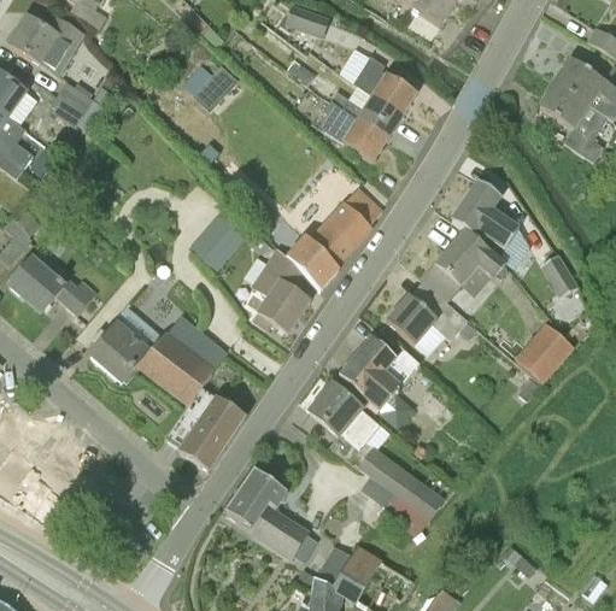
[(82,0),(97,10),(97,9),(101,0),(82,0)]
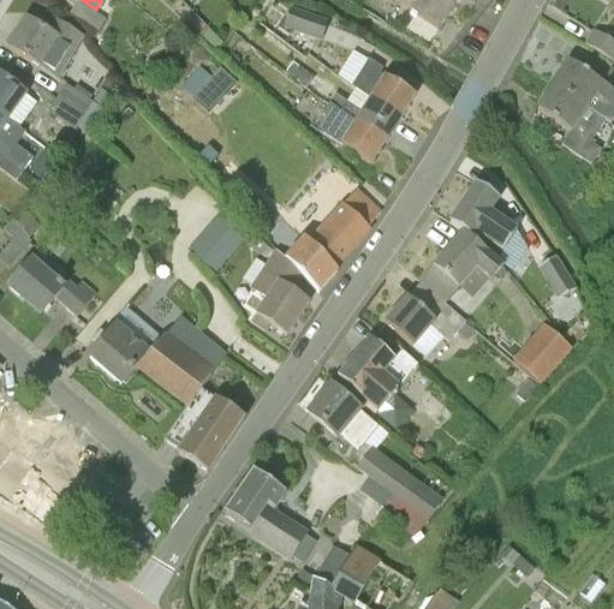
[(403,0),(410,5),(439,25),(454,3),(451,0),(403,0)]
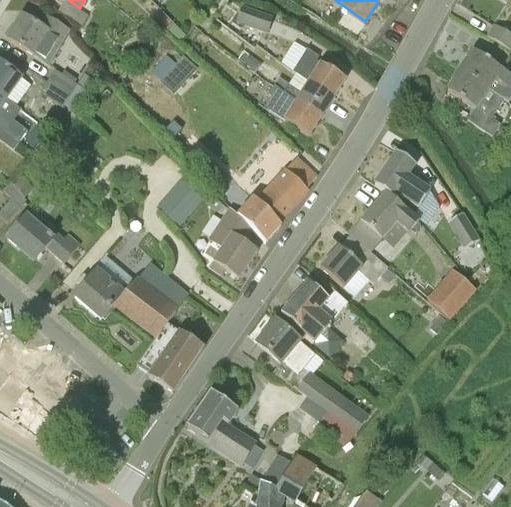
[(236,20),(268,31),(273,16),(242,5),(236,20)]
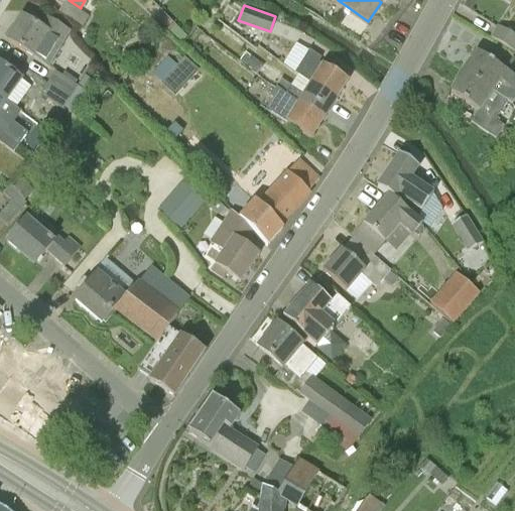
[(21,14),(7,36),(49,62),(70,29),(48,16),(41,26),(21,14)]
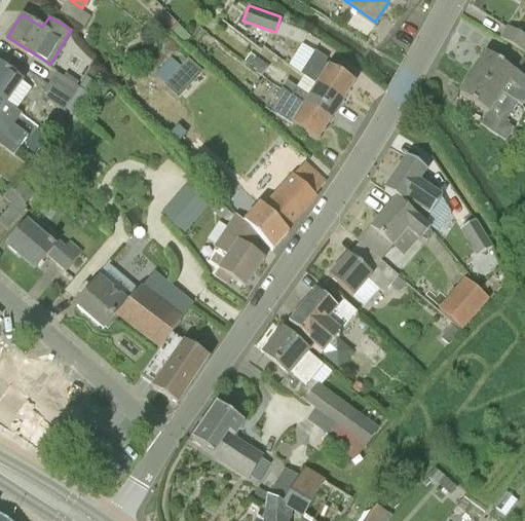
[(524,32),(509,23),(501,35),(524,49),(524,32)]
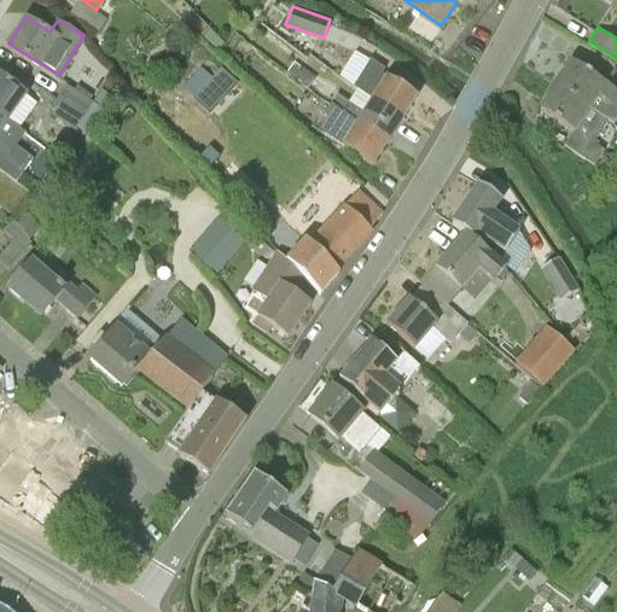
[(370,59),(354,85),(373,97),(373,98),(402,117),(417,93),(388,74),(383,70),(385,65),(372,57),(371,57),(370,58),(370,59)]
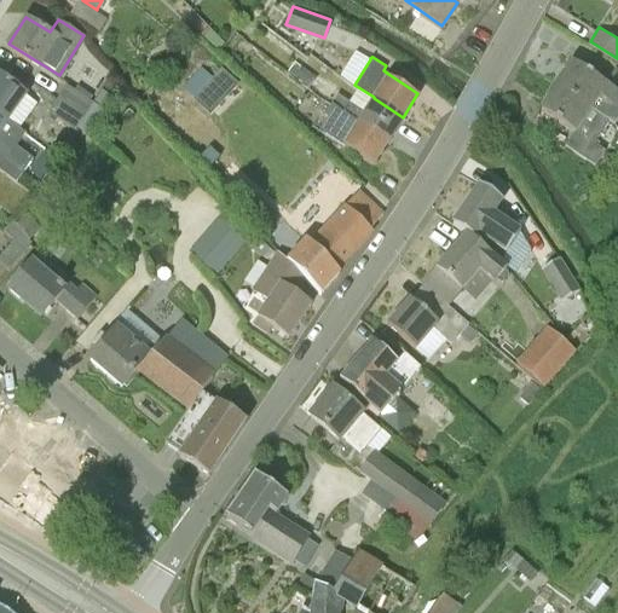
[(295,59),(289,68),(310,84),(317,75),(295,59)]
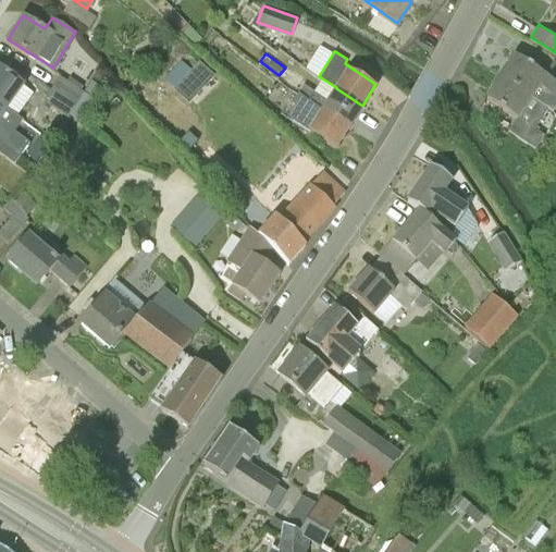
[(507,61),(498,73),(548,107),(554,109),(555,107),(555,78),(546,73),(516,53),(509,63),(507,61)]
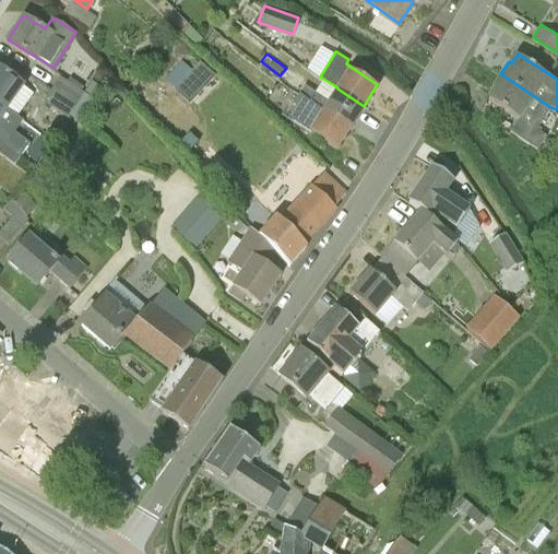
[(0,99),(8,106),(24,83),(0,66),(0,99)]
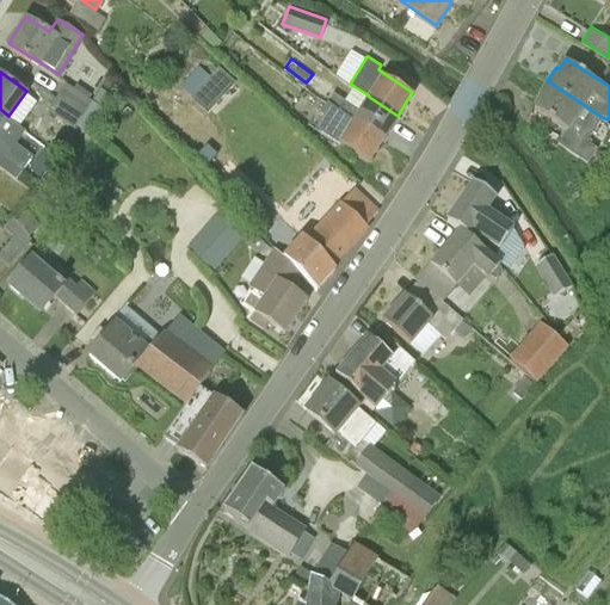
[(587,139),(602,117),(547,80),(538,93),(542,94),(535,106),(567,128),(559,141),(587,161),(598,146),(587,139)]
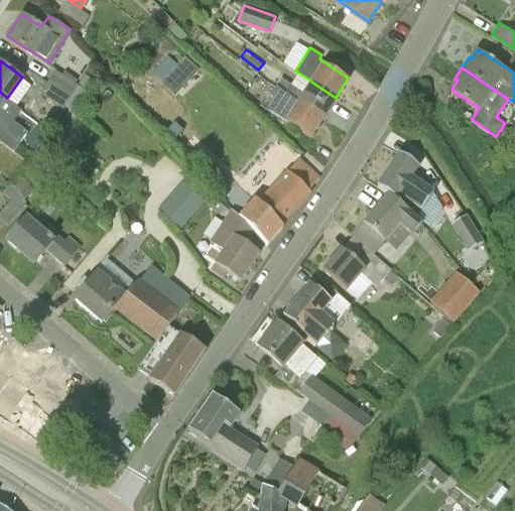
[(55,69),(48,80),(72,95),(79,84),(55,69)]
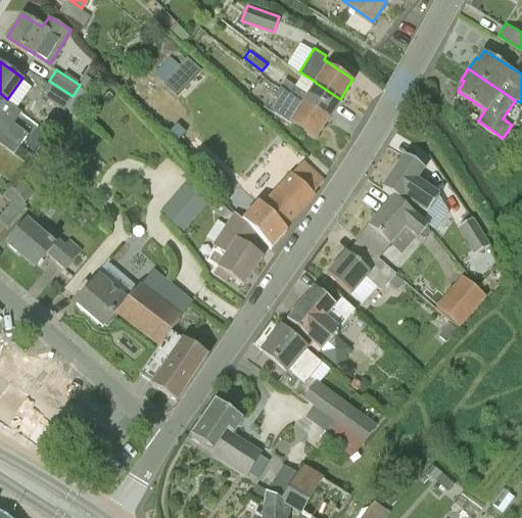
[(62,74),(76,83),(79,79),(65,69),(62,74)]
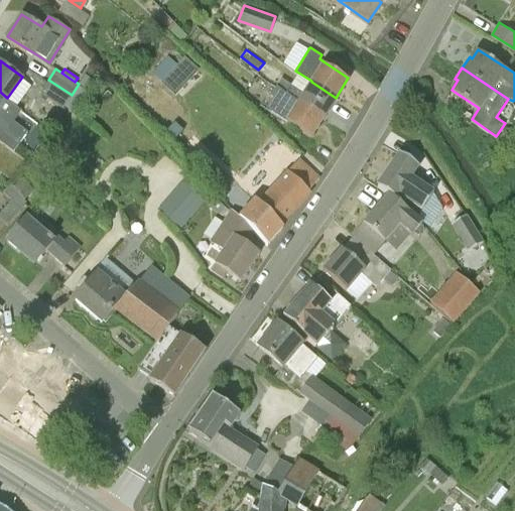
[(282,76),(276,85),(277,86),(286,92),(299,101),(324,116),(336,98),(311,82),(305,91),(292,83),(282,76)]
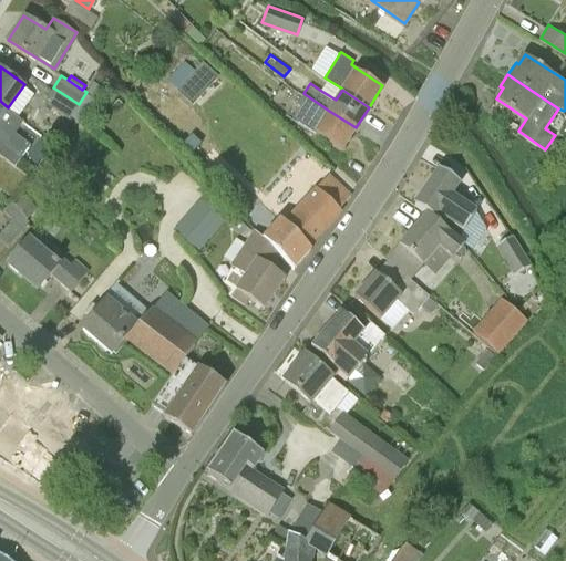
[(72,114),(79,104),(53,87),(45,100),(71,116),(72,114)]
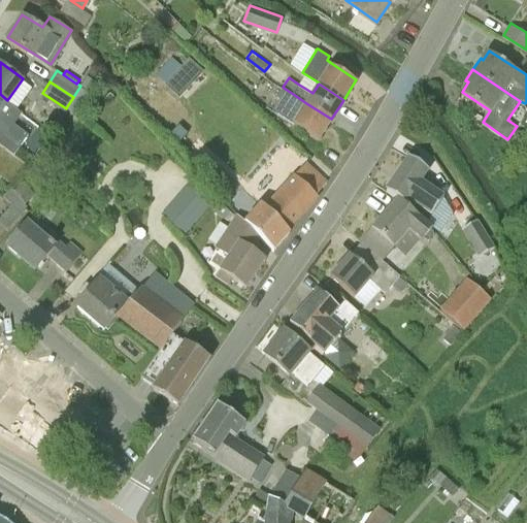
[(90,92),(80,86),(73,97),(67,106),(76,112),(90,92)]
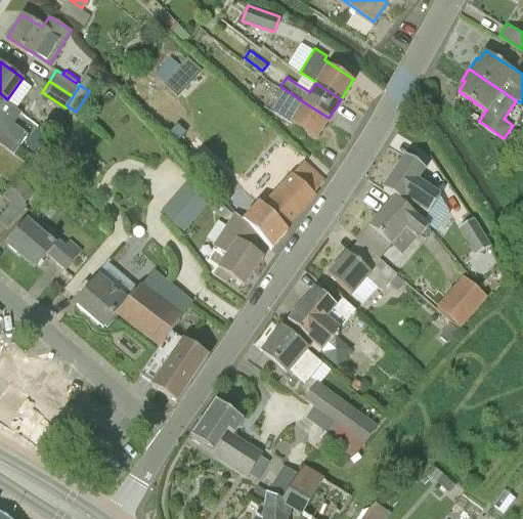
[(277,97),(271,109),(292,122),(316,137),(329,118),(304,102),(281,87),(275,96),(277,97)]
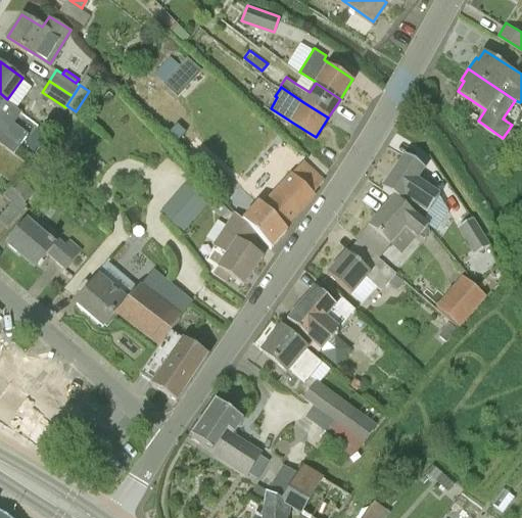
[(7,99),(0,93),(0,141),(14,151),(29,132),(14,122),(21,110),(7,99)]
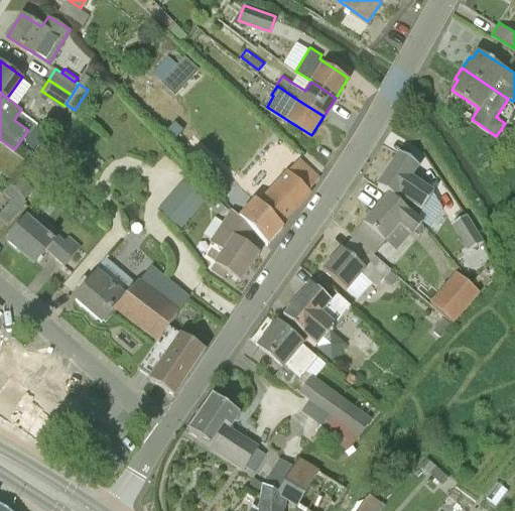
[(509,142),(514,133),(514,130),(506,125),(499,136),(509,142)]
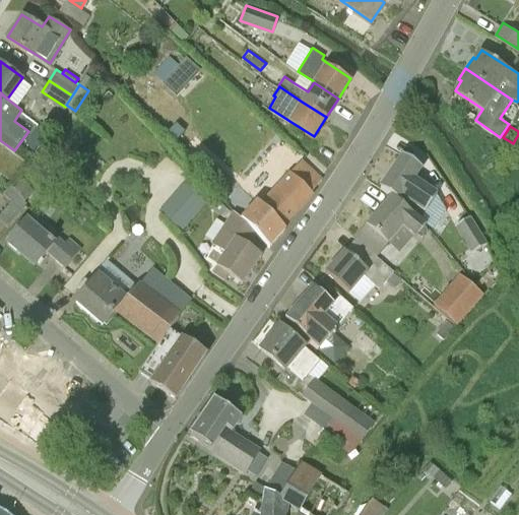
[(403,152),(381,186),(392,193),(399,198),(401,199),(403,196),(425,210),(426,209),(437,192),(438,191),(416,177),(423,167),(422,166),(403,152)]
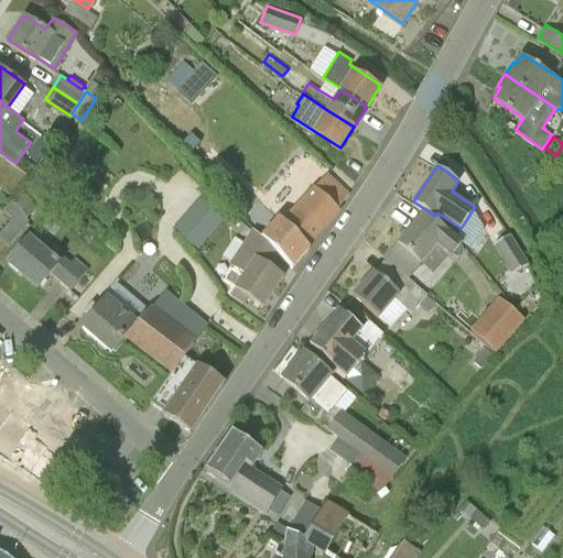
[(280,217),(262,234),(279,251),(292,265),(310,247),(306,243),(339,208),(338,207),(349,192),(348,190),(327,172),(326,173),(315,185),(314,186),(299,204),(282,219),(280,217)]
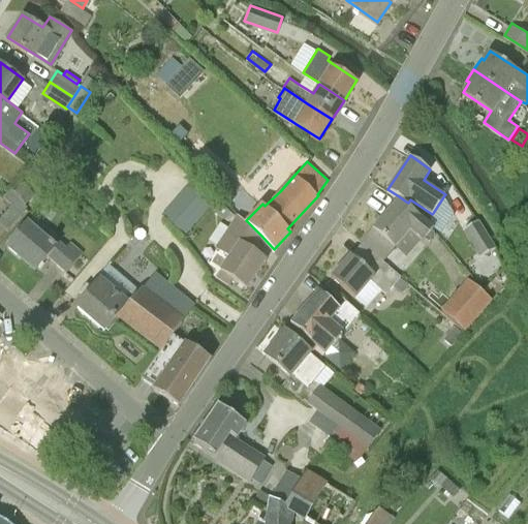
[(207,183),(174,223),(185,233),(218,193),(207,183)]
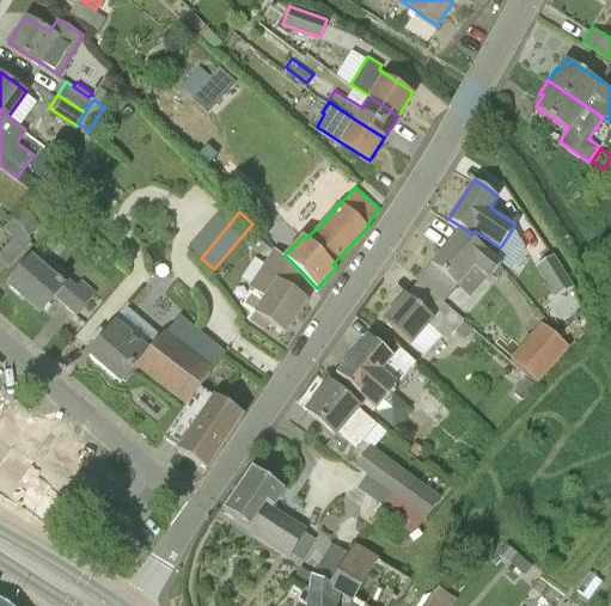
[(13,215),(4,226),(13,233),(22,225),(17,219),(13,215)]
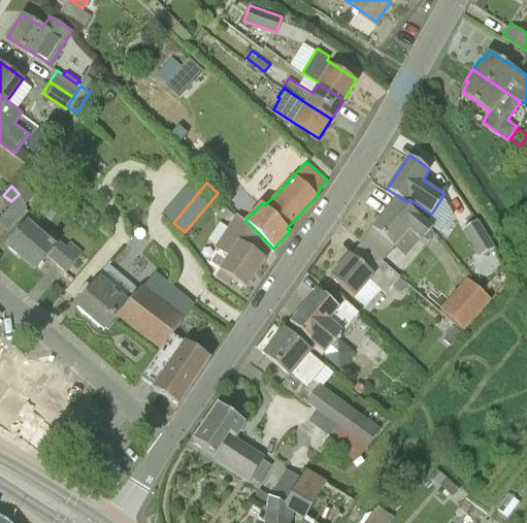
[(12,202),(0,216),(0,219),(8,226),(24,208),(28,204),(27,202),(26,201),(19,194),(12,202)]
